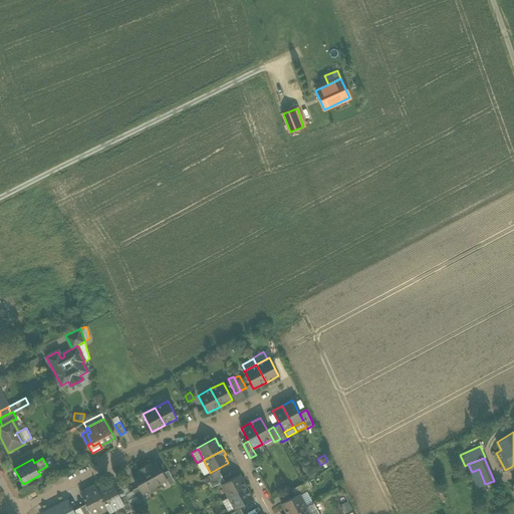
[(204,476),(210,472),(204,461),(198,464),(204,476)]
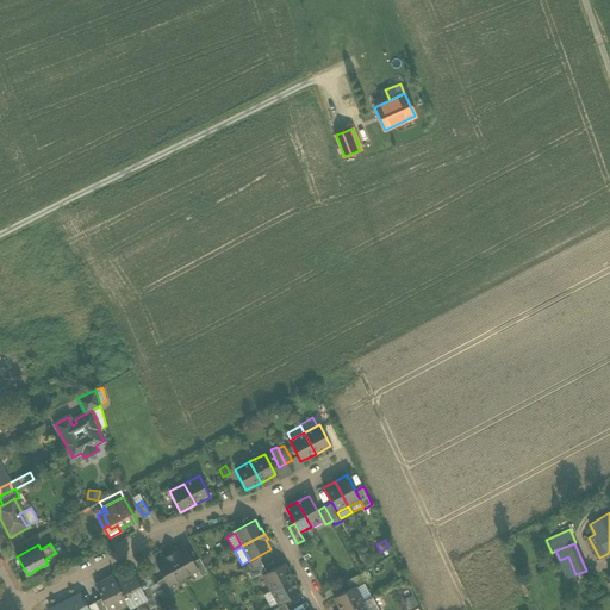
[(175,552),(170,554),(182,577),(197,570),(198,570),(193,561),(186,548),(176,553),(175,552)]
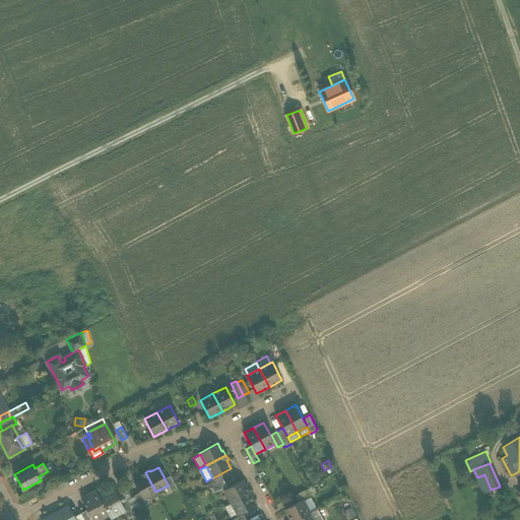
[(143,499),(155,492),(145,472),(140,475),(141,476),(133,481),(140,493),(143,499)]
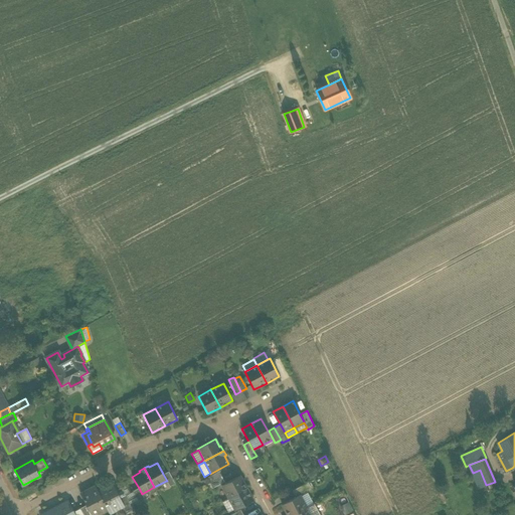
[(480,470),(473,473),(479,488),(486,485),(480,470)]
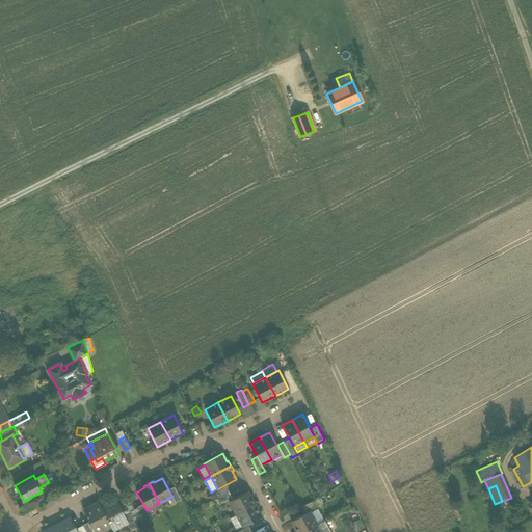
[(171,497),(175,502),(181,499),(174,486),(168,489),(173,497),(171,497)]
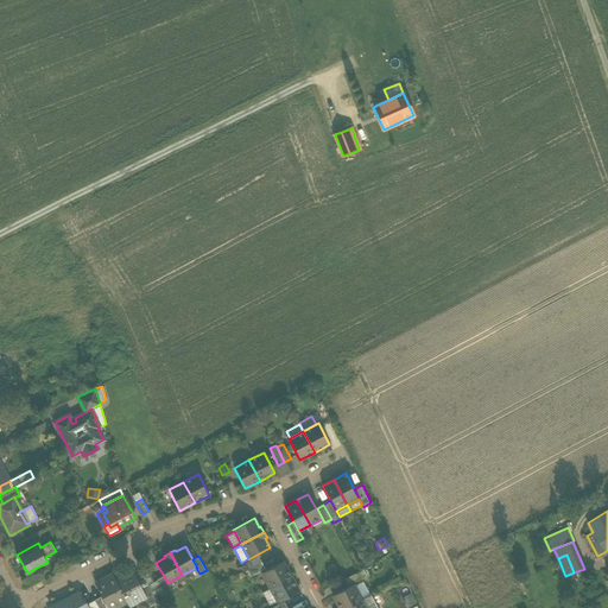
[(246,563),(249,569),(261,563),(258,556),(246,563)]
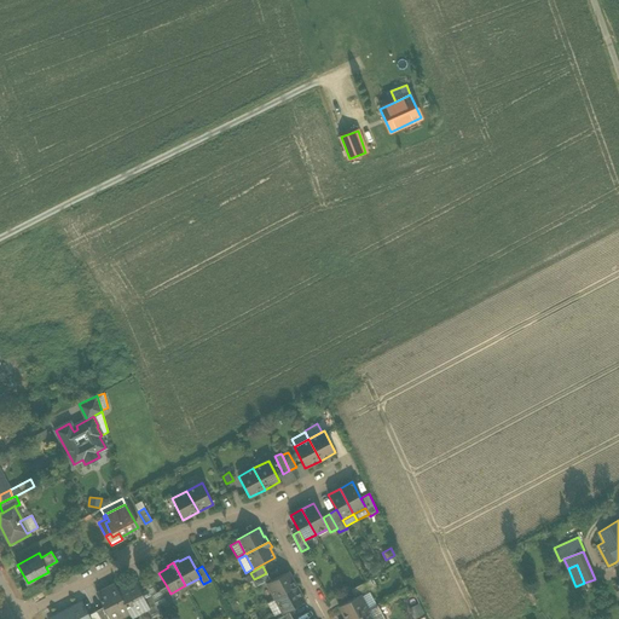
[(266,584),(275,599),(296,586),(288,572),(266,584)]
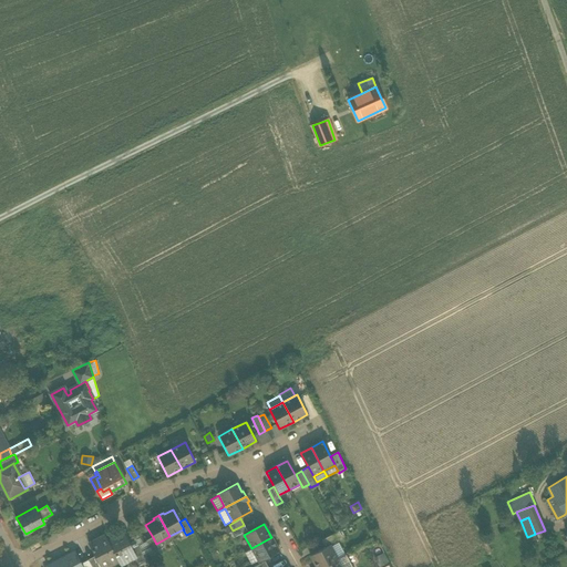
[(230,532),(234,538),(247,531),(244,525),(233,531),(230,532)]
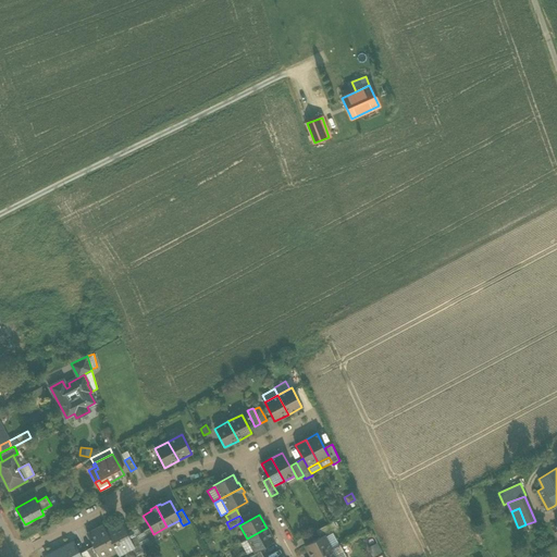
[(121,521),(104,530),(115,552),(118,555),(134,546),(131,539),(125,529),(121,521)]
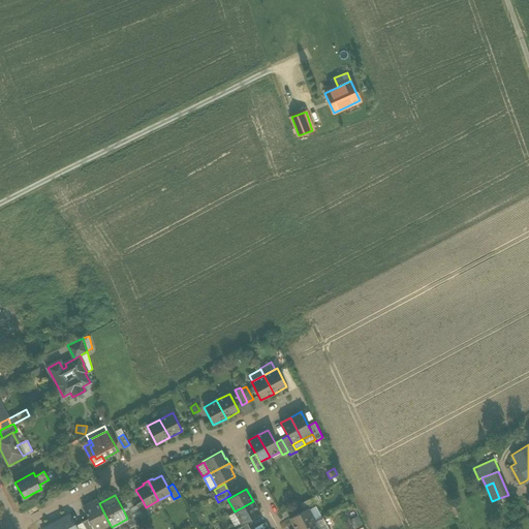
[(300,504),(303,509),(319,500),(316,495),(300,504)]
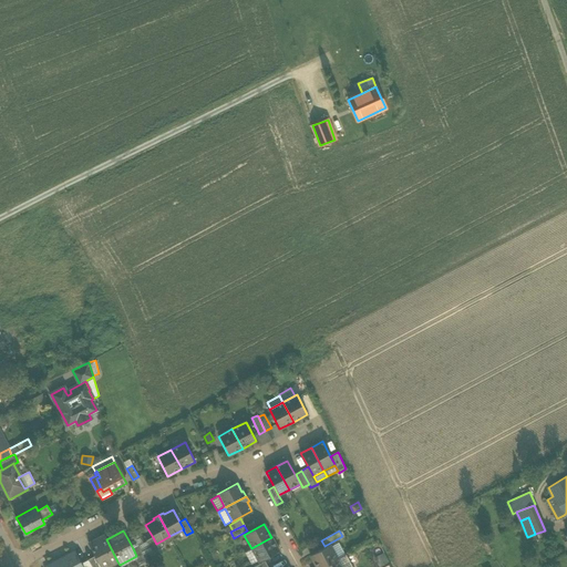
[(138,532),(127,538),(133,548),(138,545),(144,542),(138,532)]
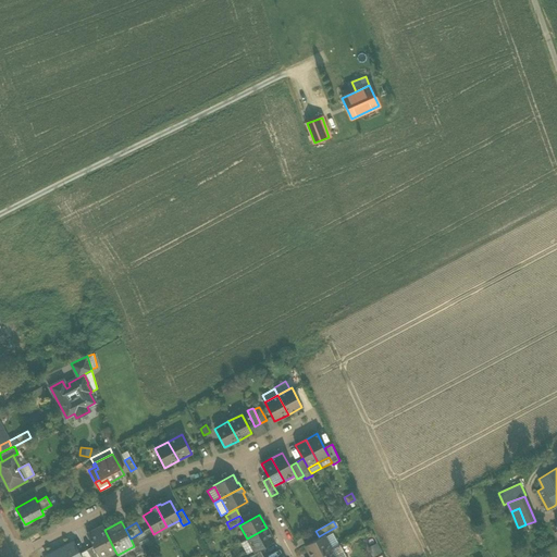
[(21,531),(24,537),(34,532),(31,525),(21,531)]
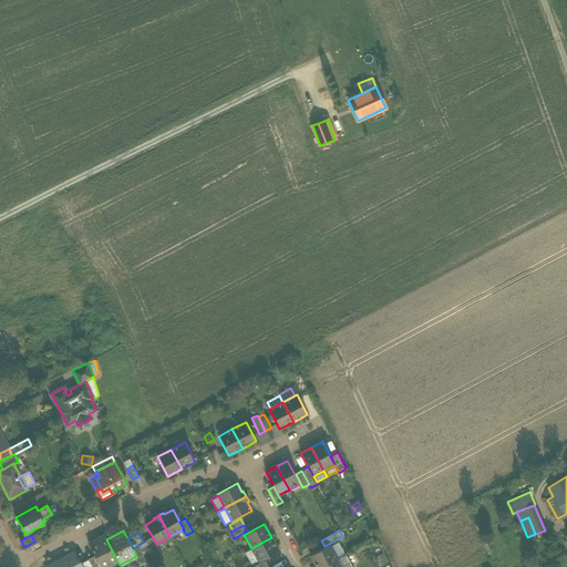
[(100,566),(106,566),(117,562),(106,539),(104,535),(88,545),(94,556),(96,559),(100,566)]
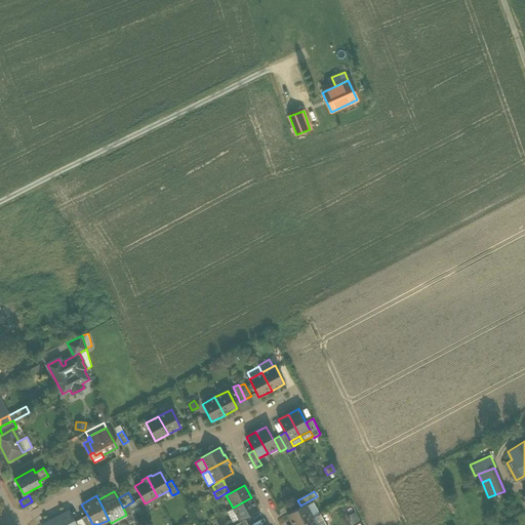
[(135,500),(143,513),(148,510),(145,503),(142,497),(135,500)]
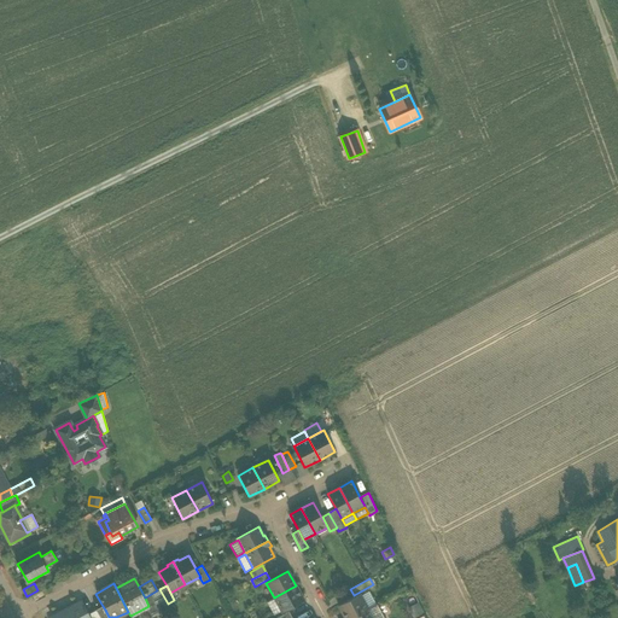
[(303,601),(296,586),(274,598),(275,599),(281,611),(283,612),(303,601)]
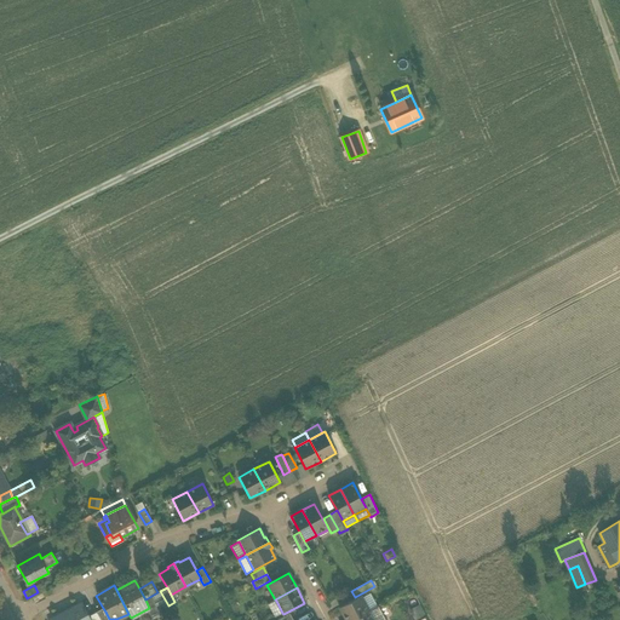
[(160,591),(158,592),(151,596),(156,607),(164,604),(165,607),(168,606),(160,591)]
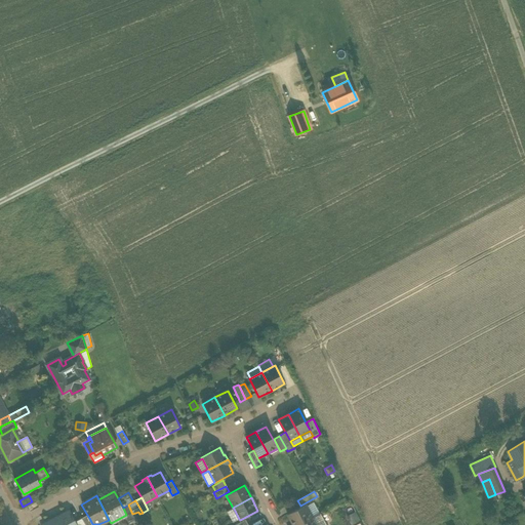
[(312,517),(319,513),(313,501),(306,506),(312,517)]
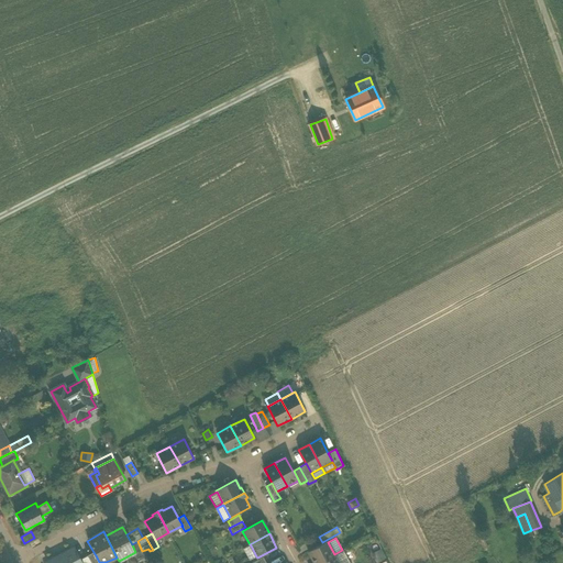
[(135,552),(139,558),(144,555),(142,551),(138,541),(132,544),(135,552)]
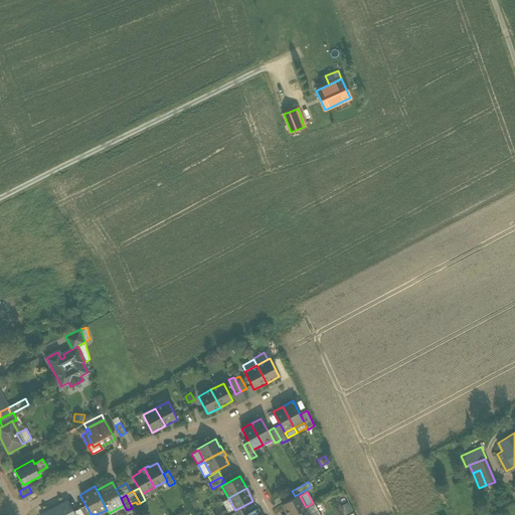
[(282,505),(287,514),(292,514),(306,507),(300,496),(300,495),(282,505)]
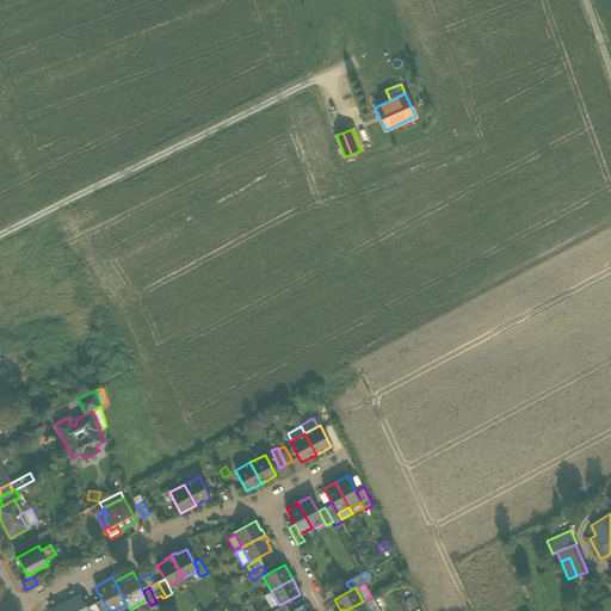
[(271,609),(278,604),(272,592),(264,596),(271,609)]
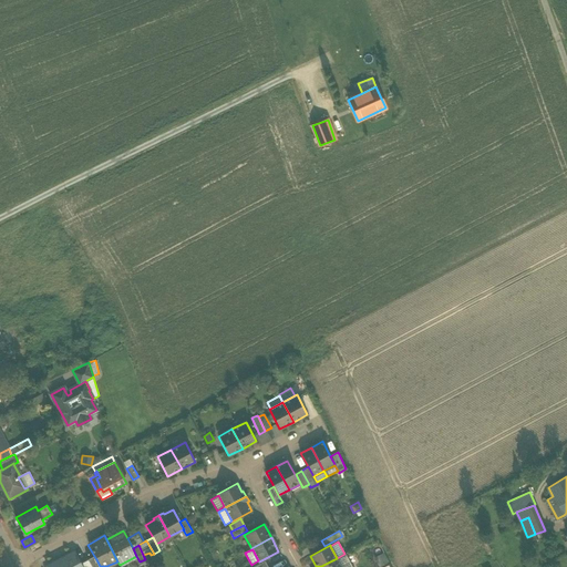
[(379,566),(380,566),(389,563),(384,552),(374,557),(379,566)]
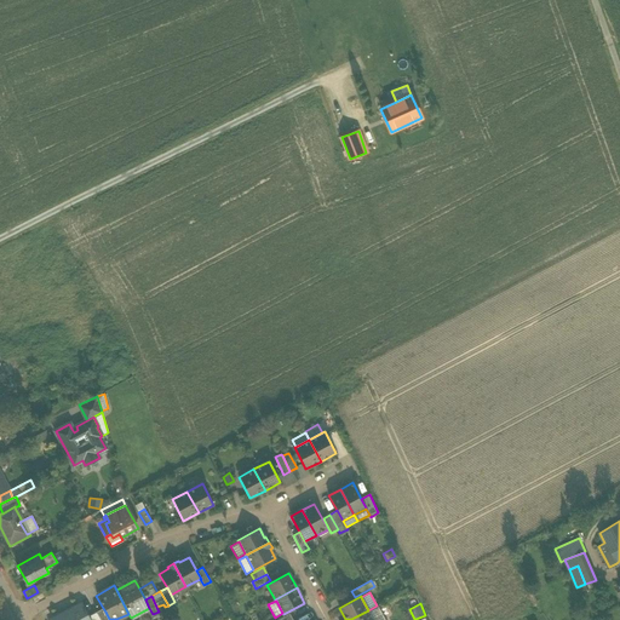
[(52,619),(90,619),(87,616),(80,604),(52,619)]
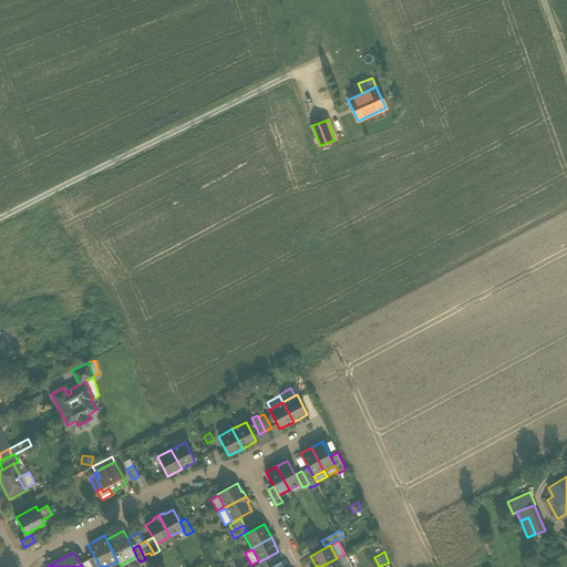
[(351,566),(344,554),(337,558),(341,566),(351,566)]
